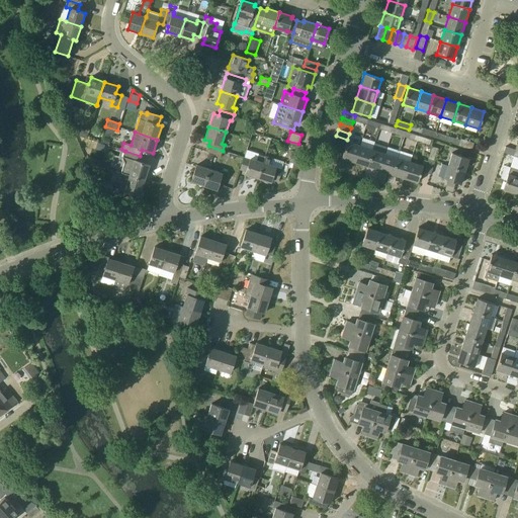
[(346,146),(347,140),(336,136),(334,142),(346,146)]
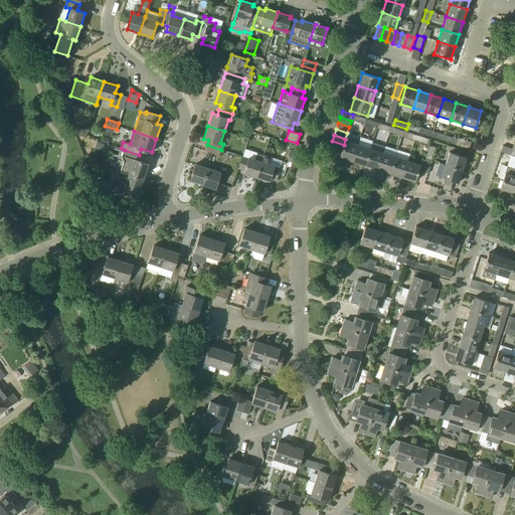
[(426,144),(428,139),(415,135),(414,140),(426,144)]
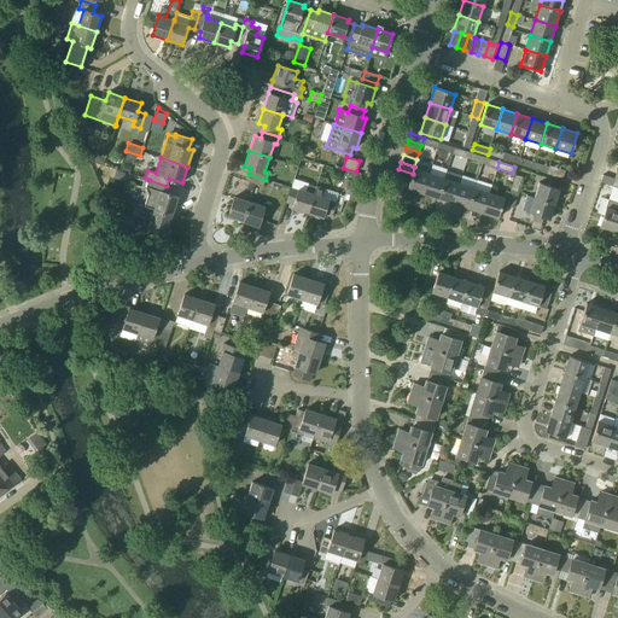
[(123,163),(121,170),(129,173),(132,167),(123,163)]
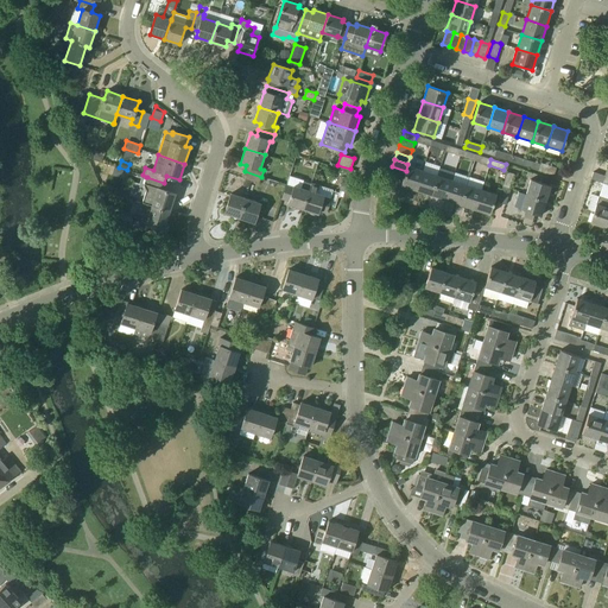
[(540,165),(538,171),(553,176),(556,168),(542,163),(540,165)]
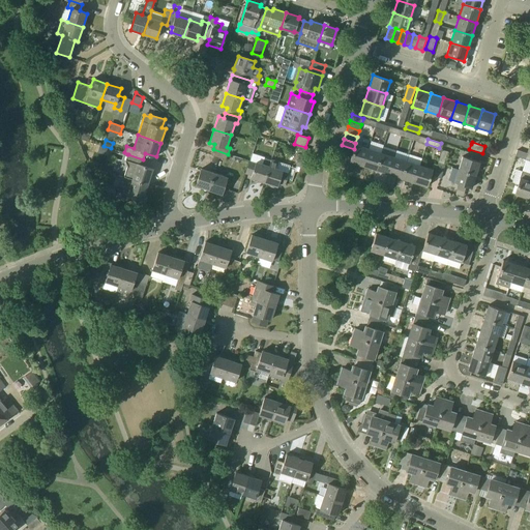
[(352,155),(354,149),(342,145),(340,151),(352,155)]
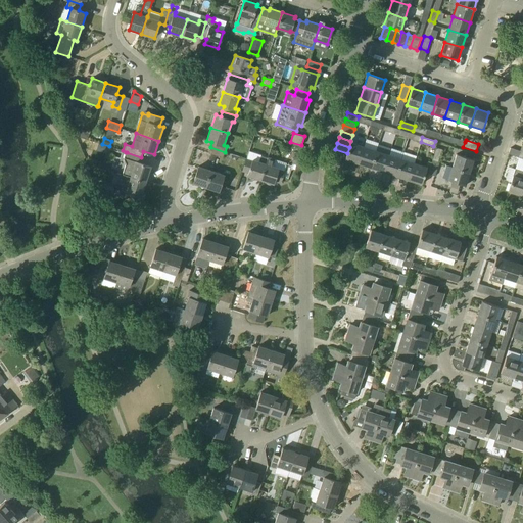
[(358,163),(364,147),(350,143),(345,159),(358,163)]
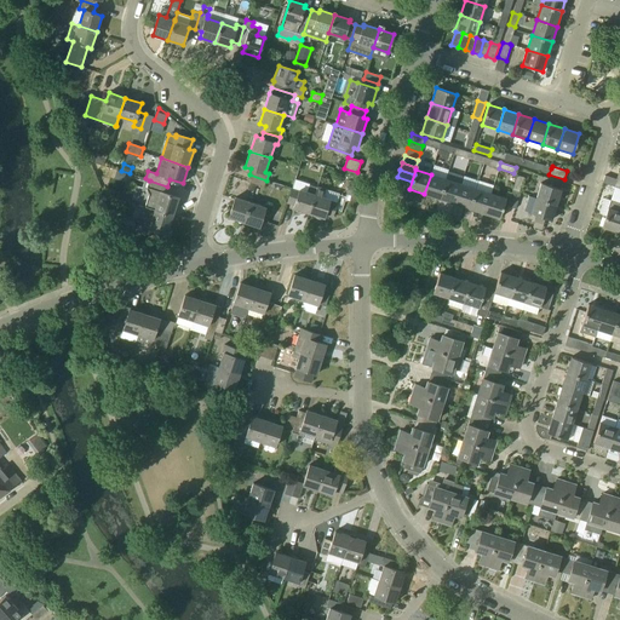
[(264,187),(267,181),(250,174),(247,182),(264,187)]
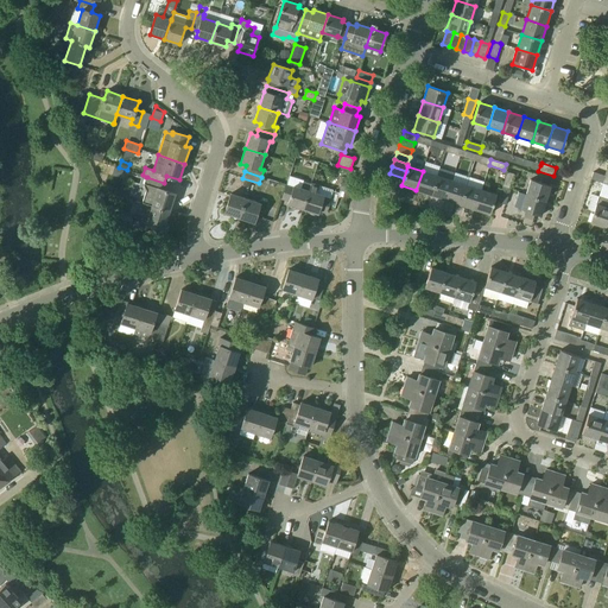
[(431,195),(437,176),(423,171),(416,190),(431,195)]
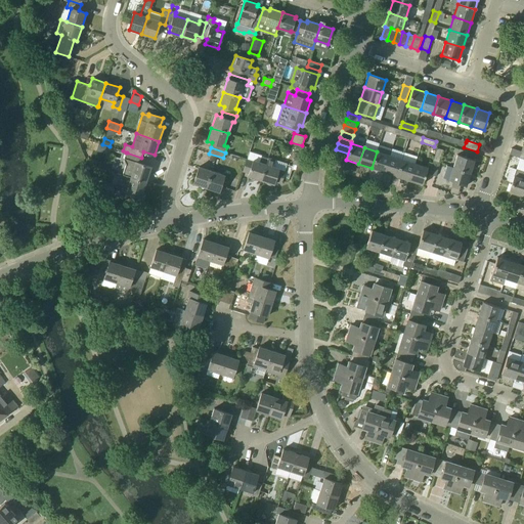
[(433,161),(438,163),(442,149),(437,148),(433,161)]
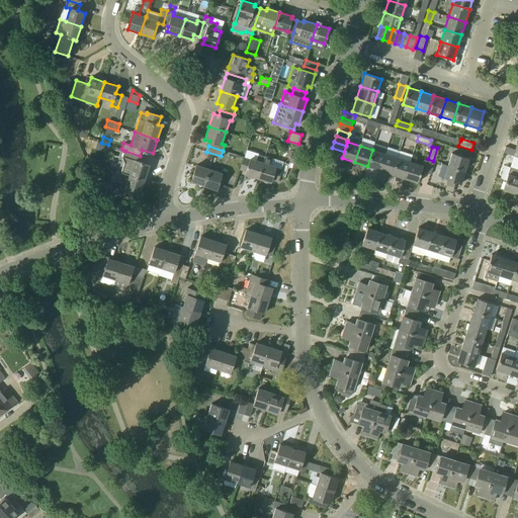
[(379,170),(384,153),(372,150),(367,166),(379,170)]
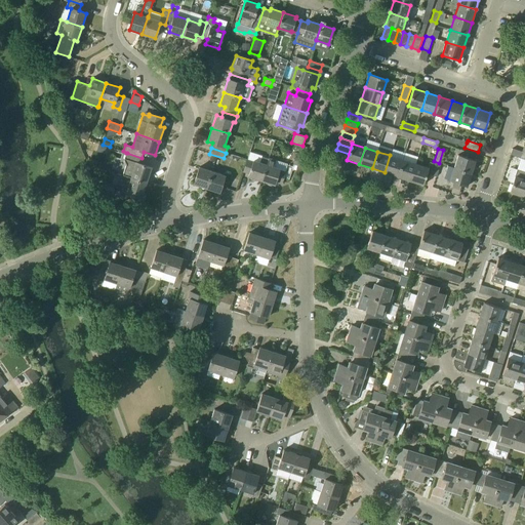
[(139,163),(142,158),(126,153),(124,160),(126,165),(123,175),(131,177),(131,178),(146,183),(151,167),(139,163)]
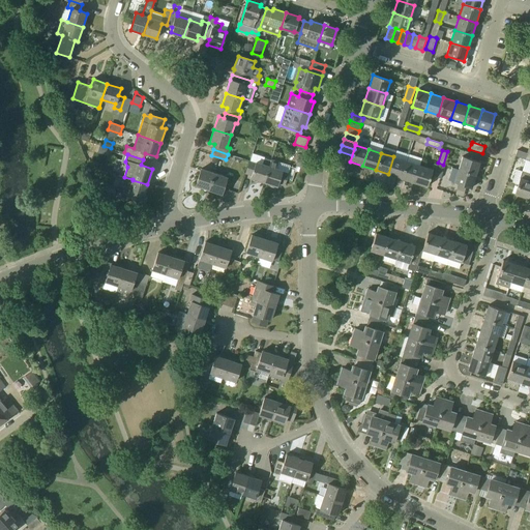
[(304,169),(306,159),(306,156),(299,154),(298,158),(297,158),(295,167),(299,168),(304,169)]
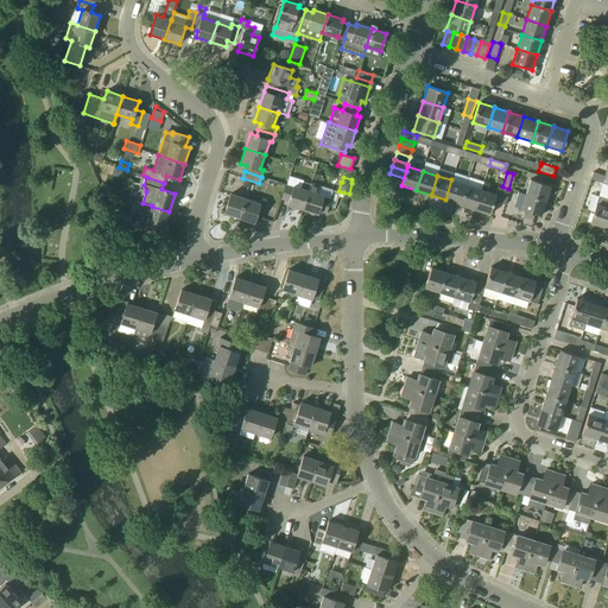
[(460,204),(467,185),(451,179),(445,200),(460,204)]
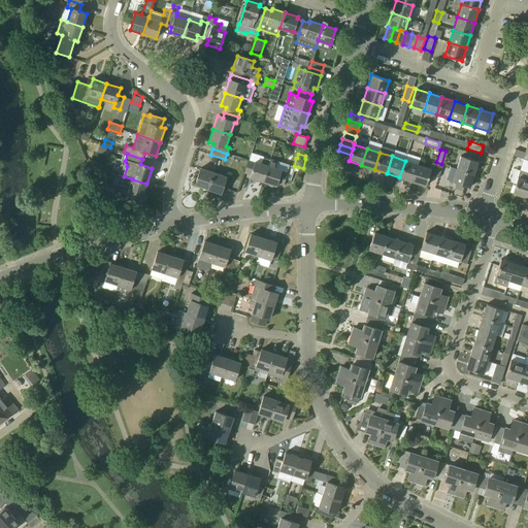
[(457,168),(473,174),(477,161),(461,156),(457,168)]
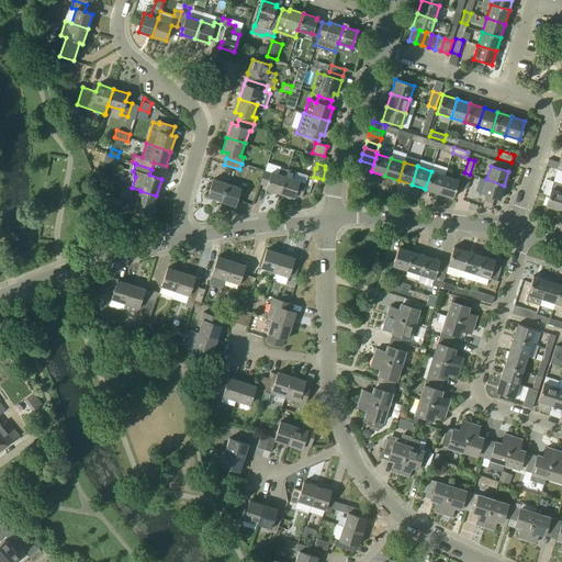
[(280,193),(288,170),(280,168),(278,173),(271,171),(271,172),(265,170),(260,183),(267,186),(266,189),(280,193)]
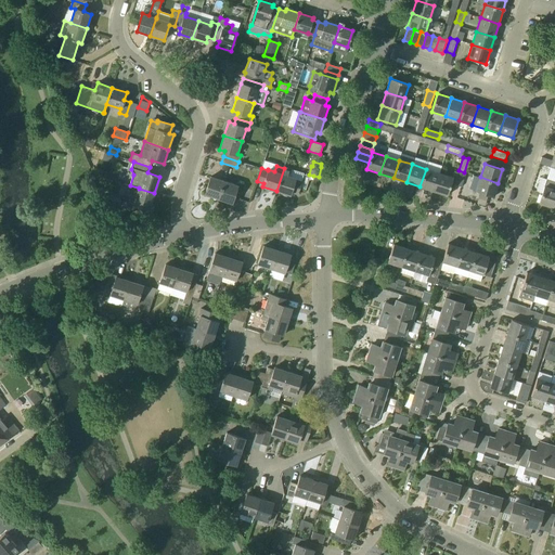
[(289,176),(292,170),(292,169),(284,167),(284,168),(276,191),(291,195),(291,192),(297,194),(299,188),(306,190),(310,177),(304,175),(301,181),(295,179),(296,178),(289,176)]
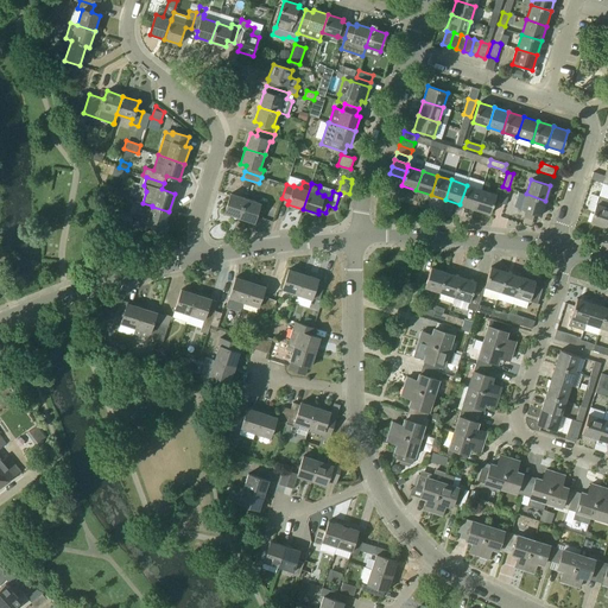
[(475,209),(481,189),(467,185),(460,204),(475,209)]
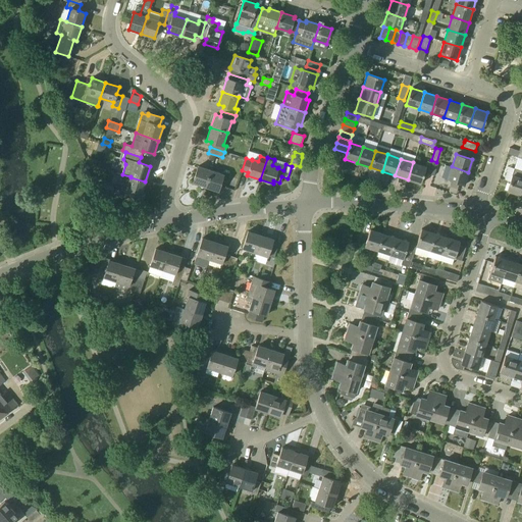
[(436,162),(431,160),(427,173),(434,175),(438,163),(436,162)]
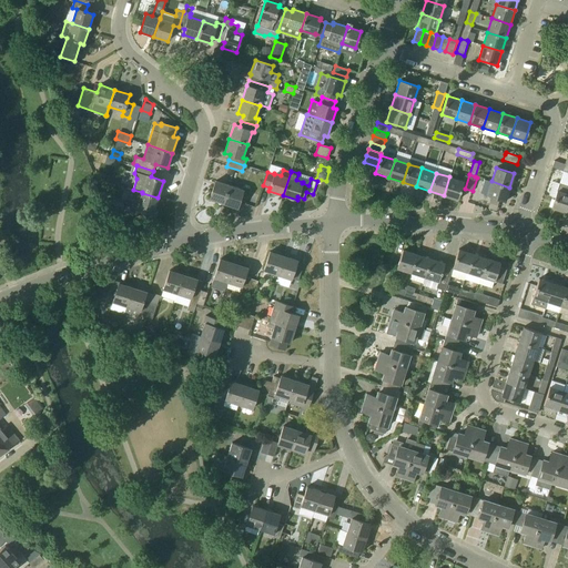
[(449,176),(444,195),(458,200),(464,182),(449,176)]
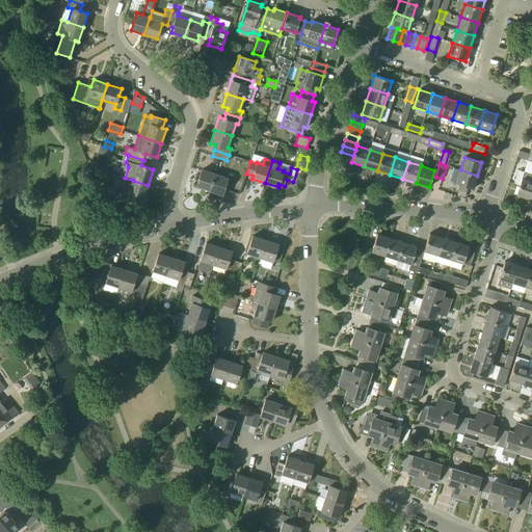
[(210,190),(215,174),(202,169),(196,186),(210,190)]
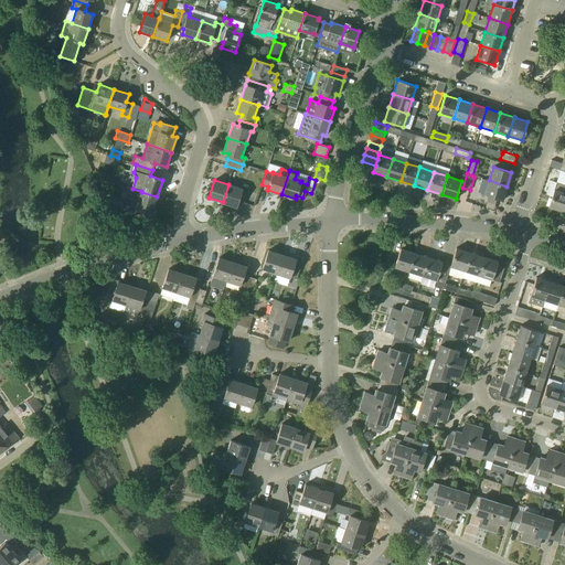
[(502,201),(507,187),(489,180),(484,194),(502,201)]
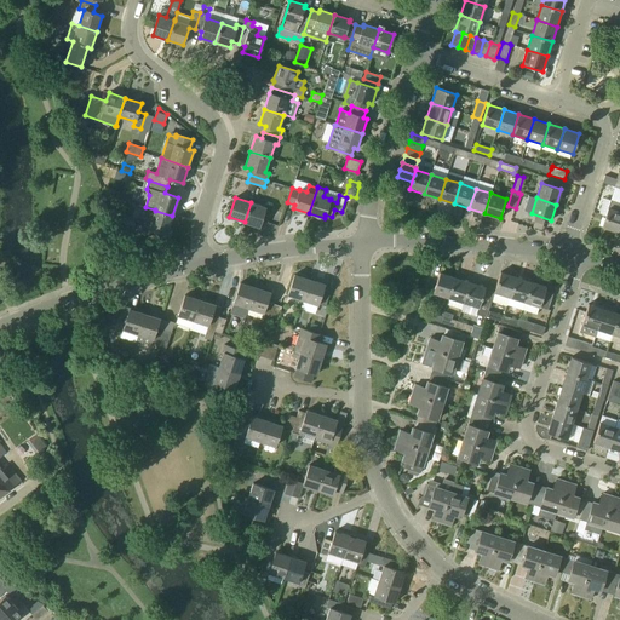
[(618,233),(619,224),(619,204),(610,201),(602,227),(618,233)]
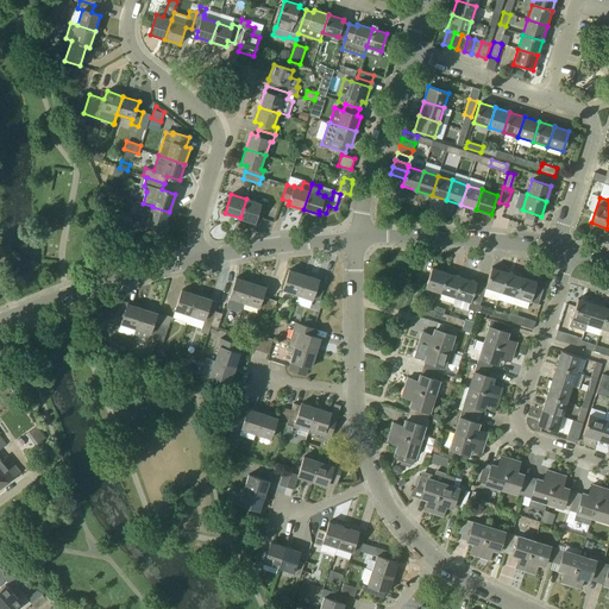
[(246,199),(240,218),(255,223),(257,217),(263,219),(268,202),(261,200),(259,203),(246,199)]
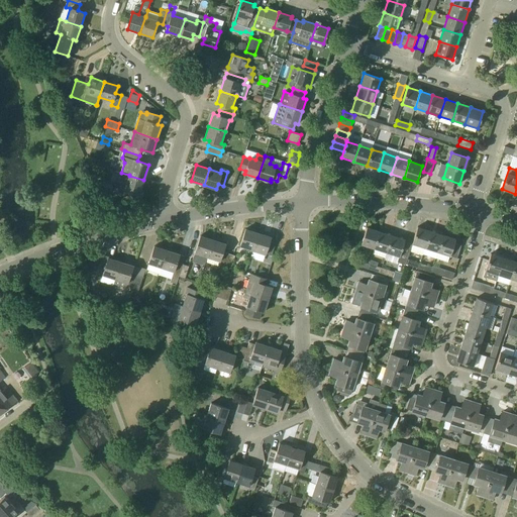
[(139,195),(143,180),(129,176),(129,175),(121,173),(119,182),(117,188),(124,190),(124,191),(139,195)]
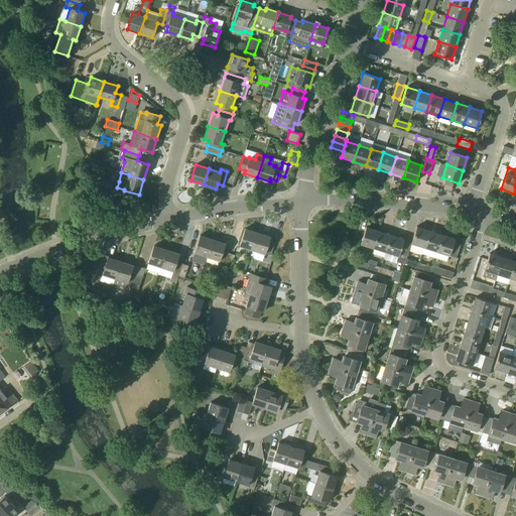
[(99,188),(110,192),(113,183),(101,180),(99,188)]
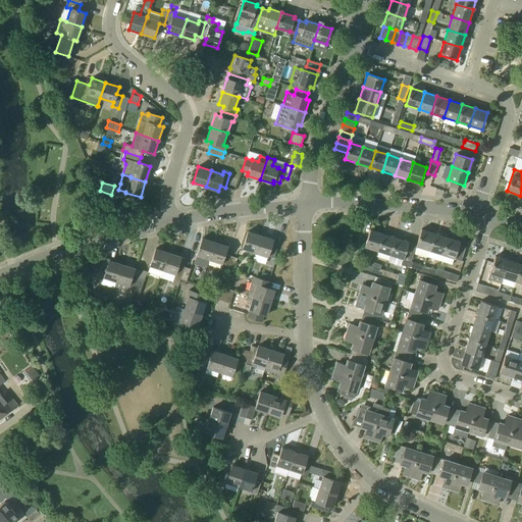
[(377,251),(382,233),(370,229),(365,247),(377,251)]
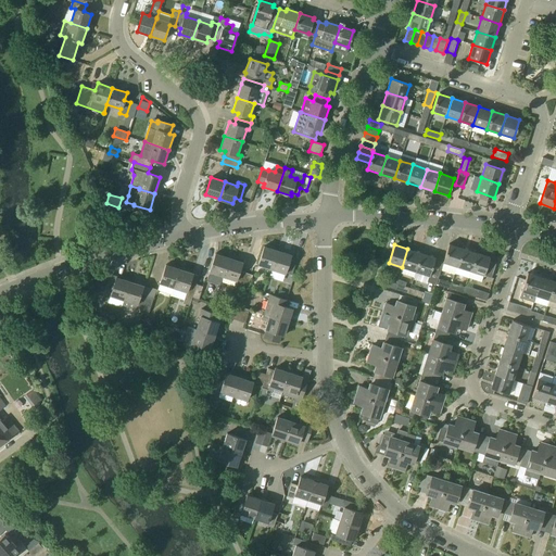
[(456,266),(463,249),(449,244),(443,262),(456,266)]
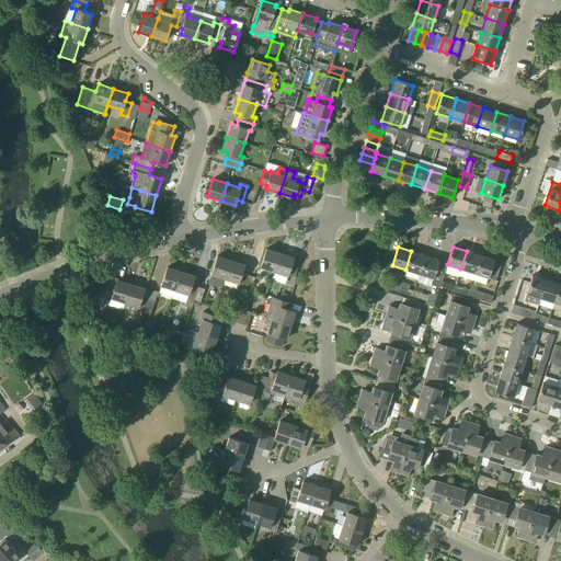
[(274,272),(279,252),(266,249),(261,267),(274,272)]
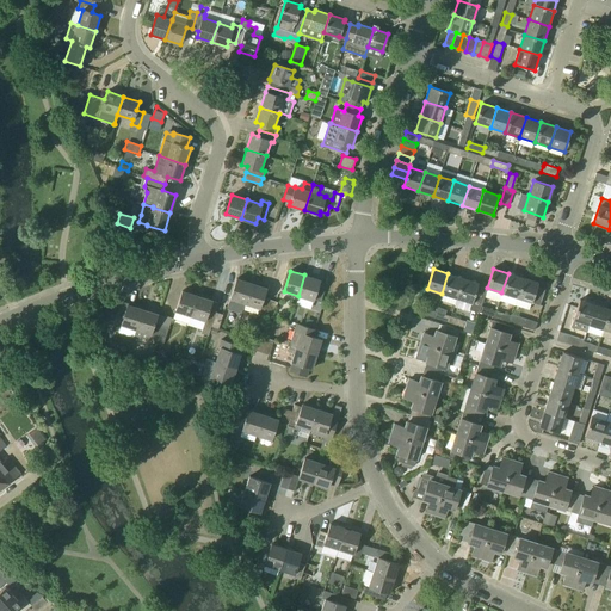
[(456,298),(463,278),(448,273),(442,294),(456,298)]
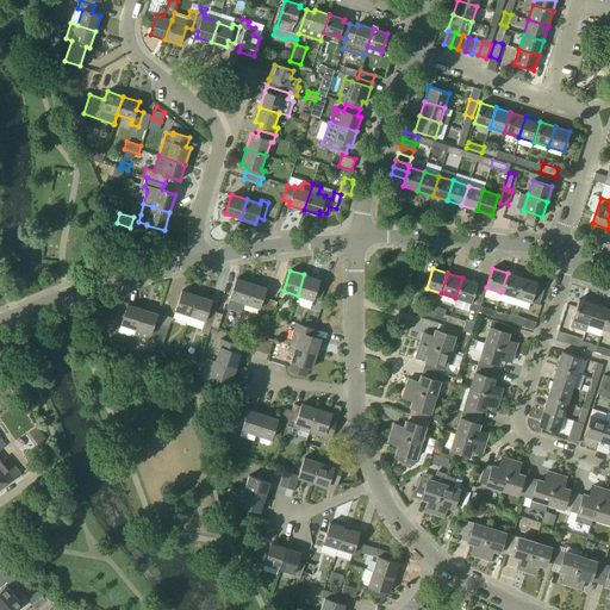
[(516,297),(522,278),(508,273),(500,292),(516,297)]
